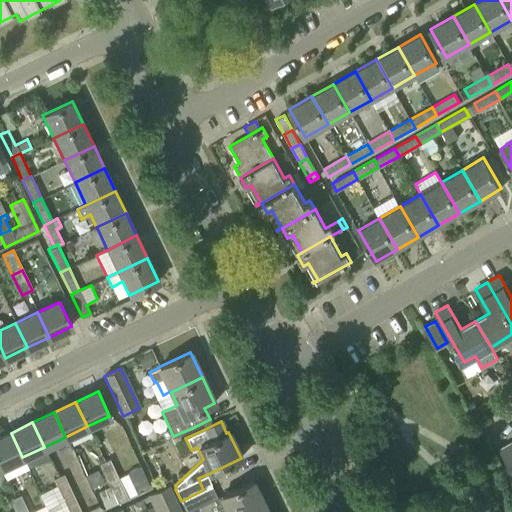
[(22,457),(11,433),(0,437),(0,466),(1,467),(22,457)]
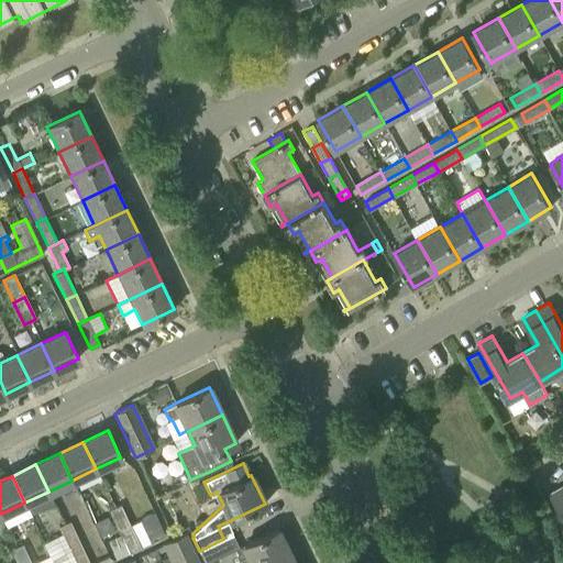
[(109,509),(119,532),(130,527),(120,505),(109,509)]
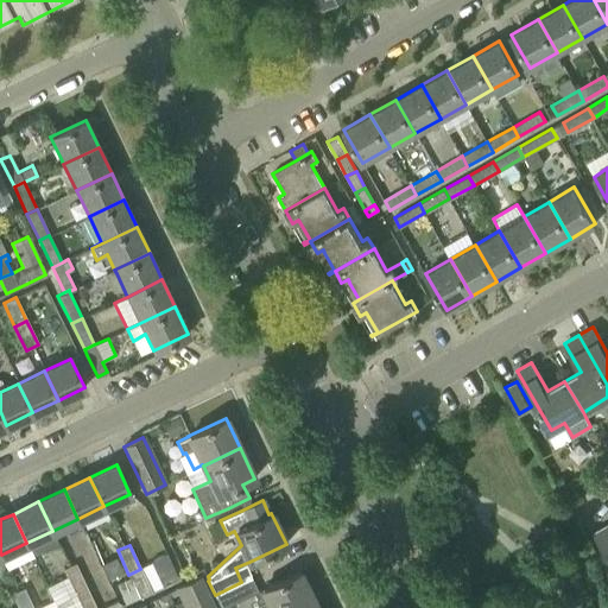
[(166,553),(151,561),(163,587),(178,578),(166,553)]
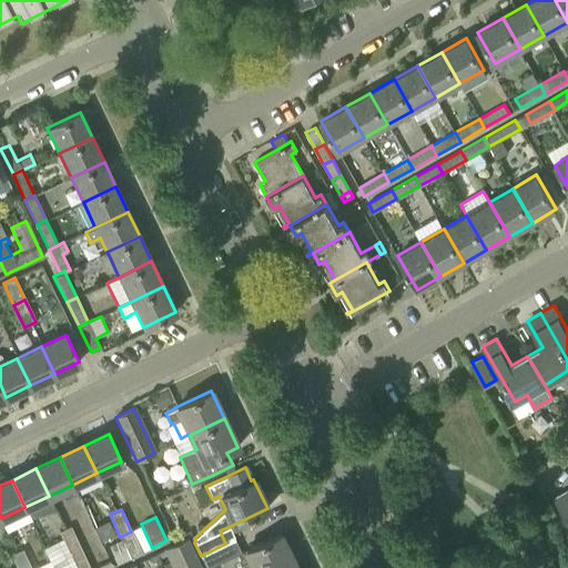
[(59,531),(69,554),(80,548),(70,526),(59,531)]
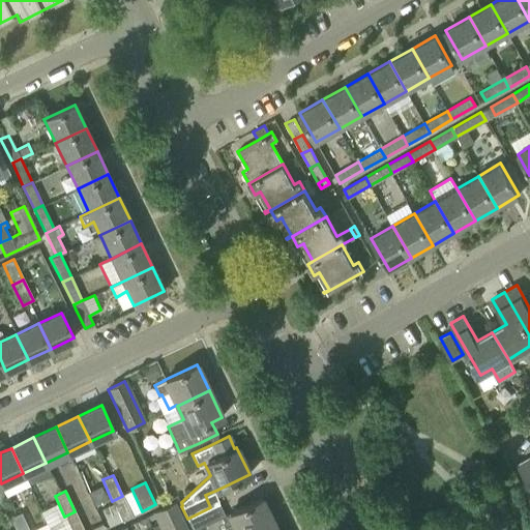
[(122,496),(112,501),(121,522),(133,517),(122,496)]
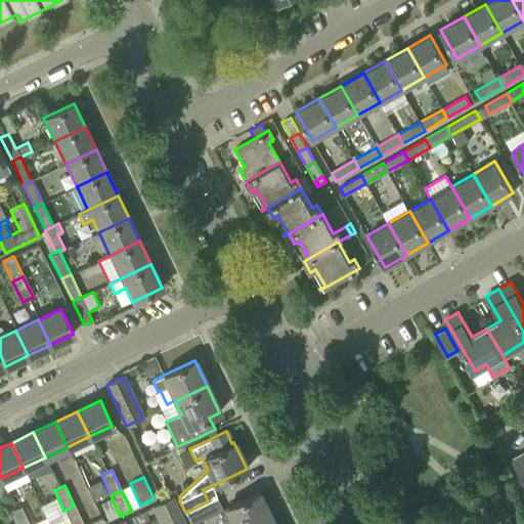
[(223,523),(259,523),(270,519),(258,492),(218,512),(223,522),(222,523),(223,523)]
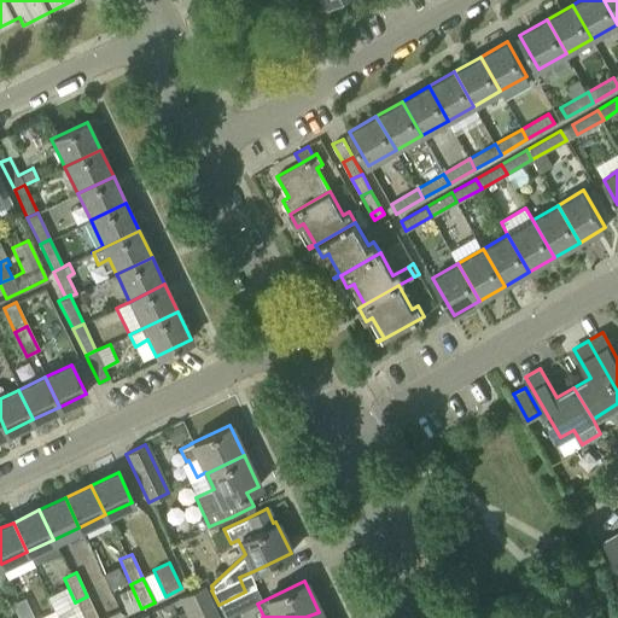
[(216,617),(215,614),(202,587),(188,594),(199,617),(216,617)]
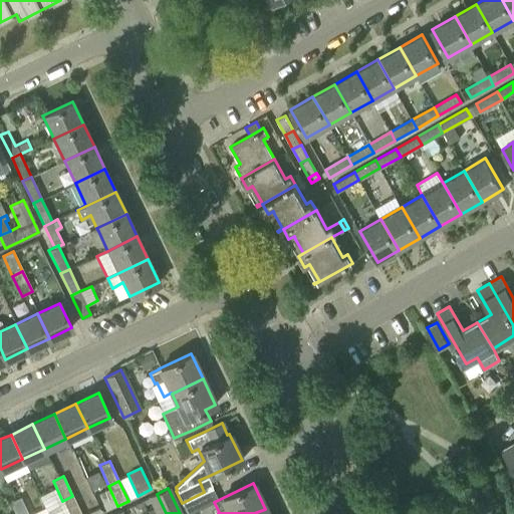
[(187,513),(210,503),(204,492),(182,503),(187,513)]
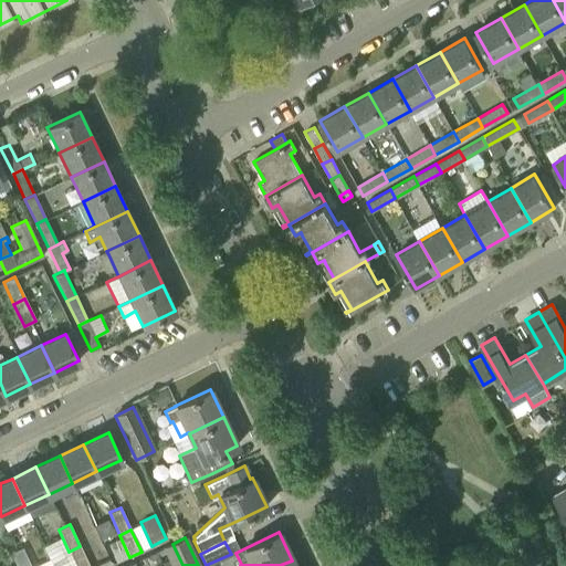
[(88,565),(80,546),(69,552),(75,565),(88,565)]
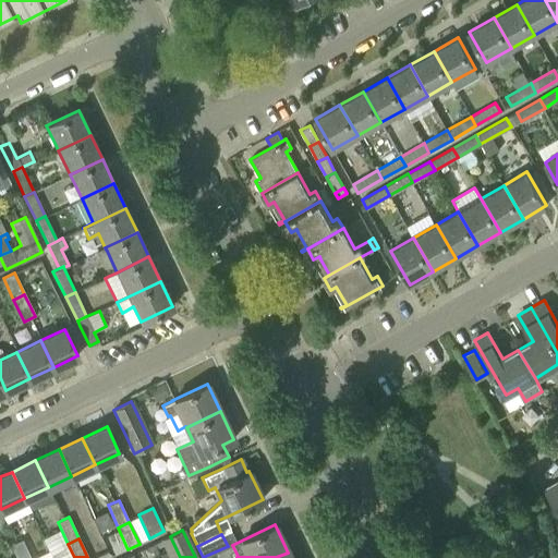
[(16,557),(29,557),(22,540),(10,545),(16,557)]
